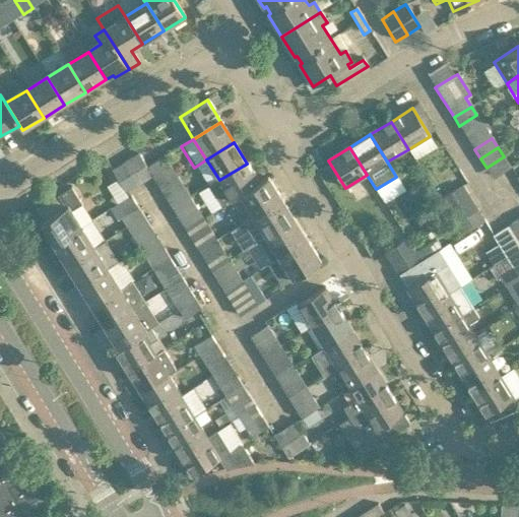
[(133,157),(123,165),(136,187),(147,180),(152,177),(147,168),(139,154),(133,157)]
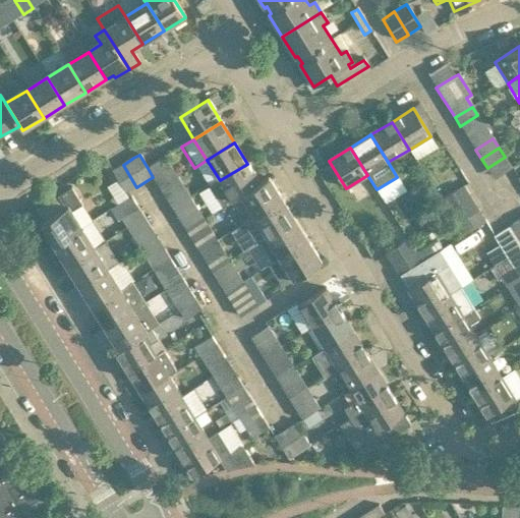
[(165,157),(148,168),(153,177),(160,188),(177,178),(165,157)]
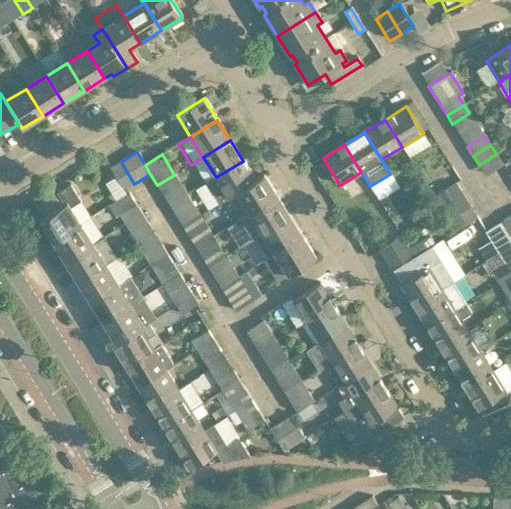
[(203,157),(191,165),(203,185),(216,177),(203,157)]
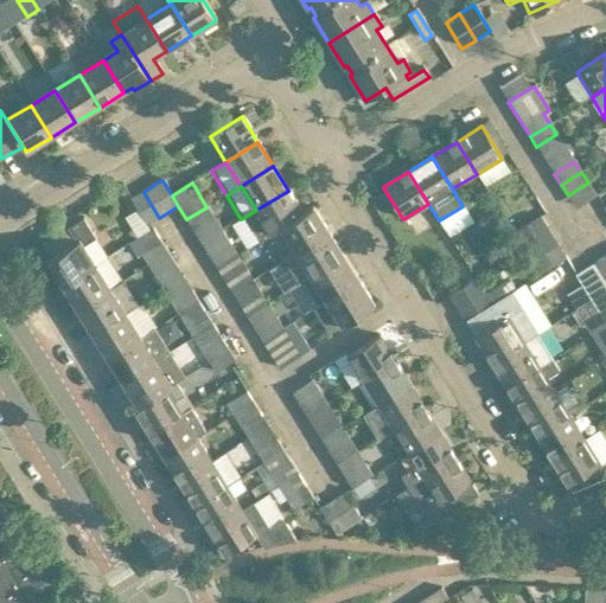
[(304,215),(288,191),(243,218),(259,242),(259,243),(272,236),(270,235),(304,215)]
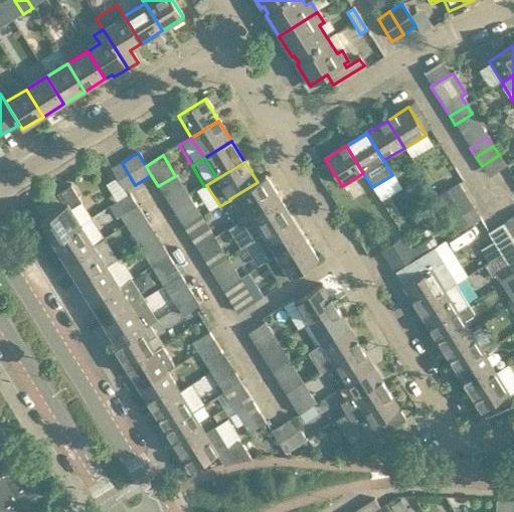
[(122,163),(111,170),(125,191),(127,190),(135,185),(122,163)]
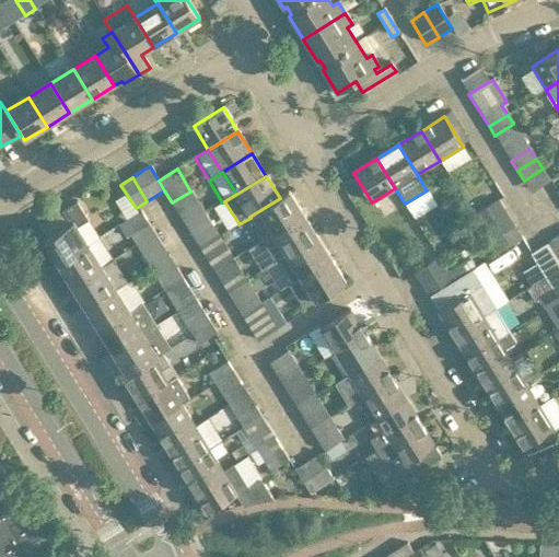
[(198,204),(190,192),(172,202),(179,215),(198,204)]
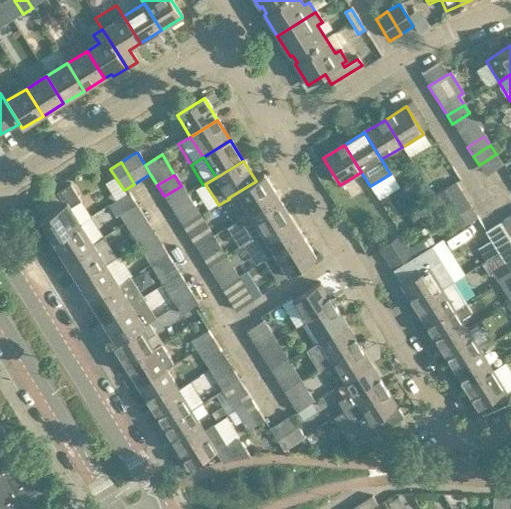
[(244,205),(249,213),(277,196),(264,176),(256,181),(228,198),(229,199),(236,210),(244,205)]
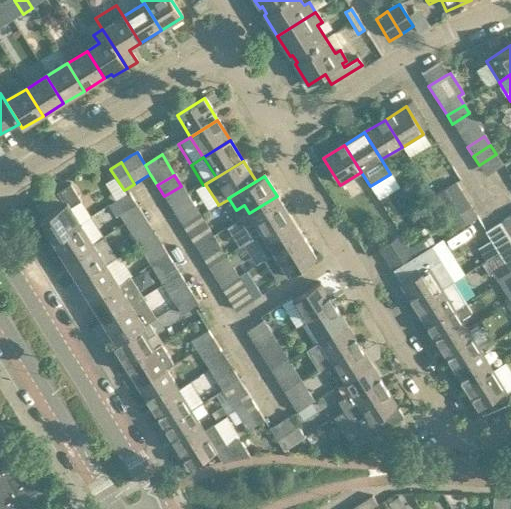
[(113,203),(124,197),(114,181),(104,187),(113,203)]
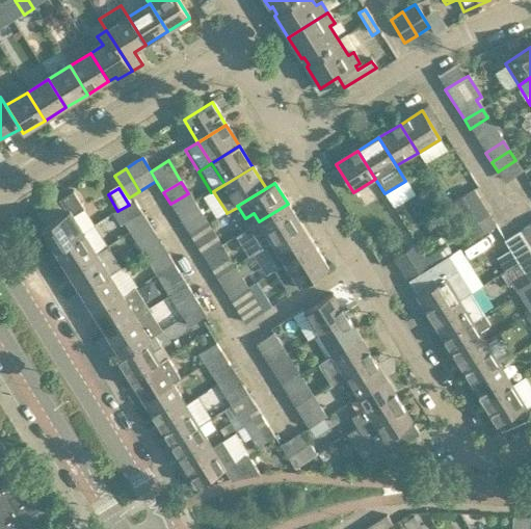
[(215,219),(227,212),(213,191),(203,199),(215,219)]
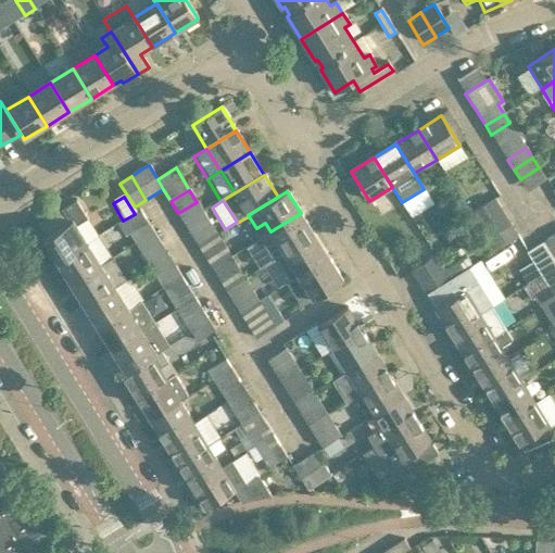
[(503,215),(503,214),(494,200),(470,215),(479,229),(487,241),(511,226),(503,215)]
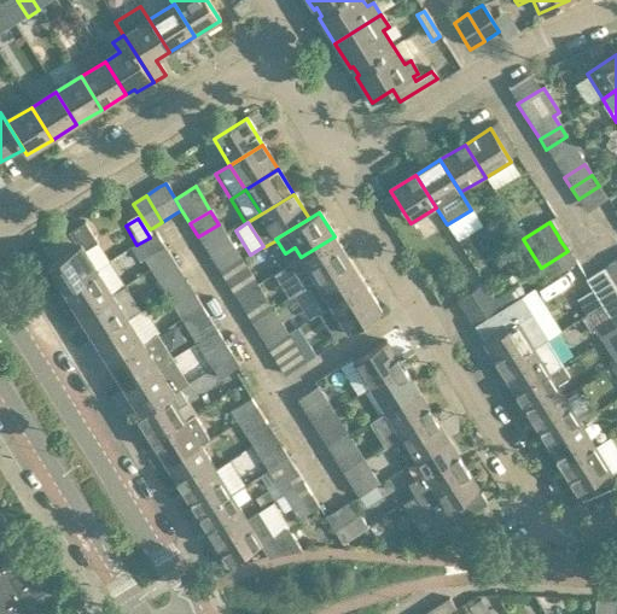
[(47,265),(64,291),(97,270),(85,251),(98,244),(85,223),(69,233),(77,247),(47,265)]
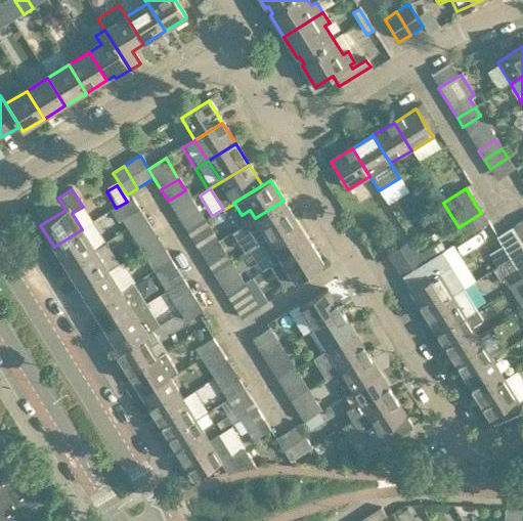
[(168,201),(174,211),(191,200),(185,190),(168,201)]
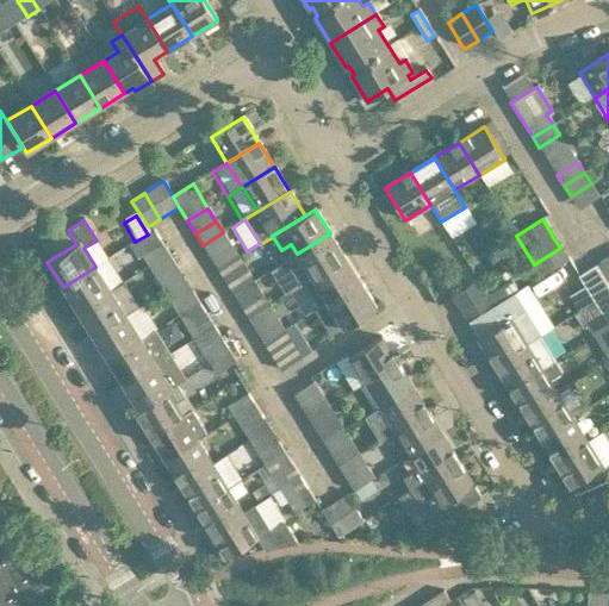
[(135,242),(129,245),(137,260),(142,257),(149,268),(169,255),(162,244),(154,230),(148,235),(135,242)]
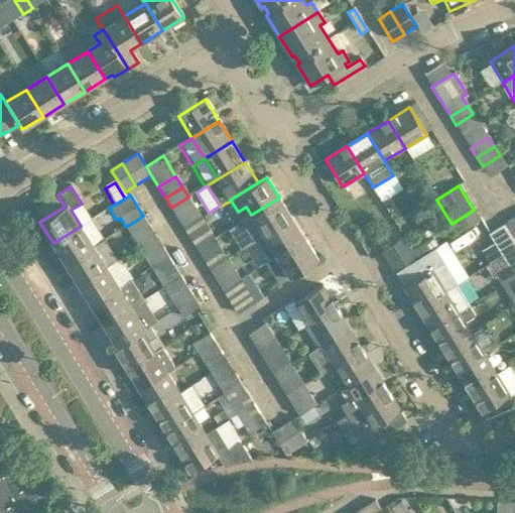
[(171,208),(177,217),(194,207),(188,197),(171,208)]
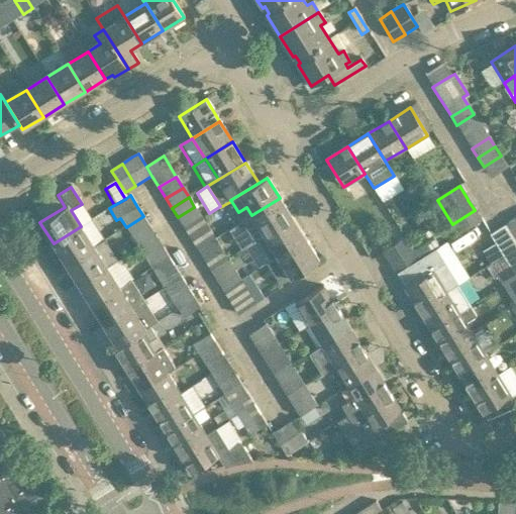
[(254,242),(258,241),(293,219),(280,198),(251,215),(241,222),(254,242)]
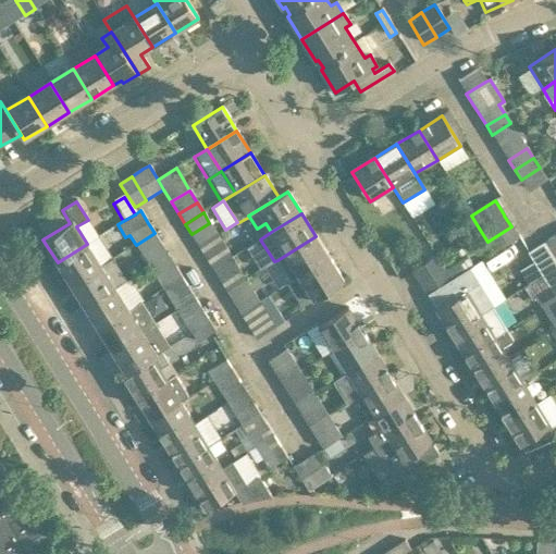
[(192,234),(199,246),(217,235),(209,223),(192,234)]
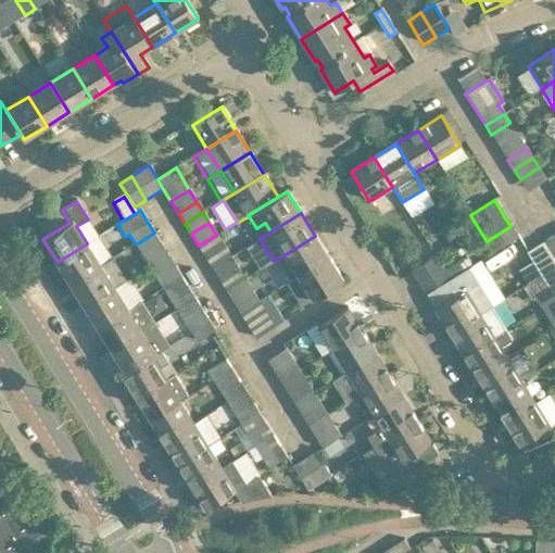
[(518,237),(511,226),(487,241),(494,252),(518,237)]
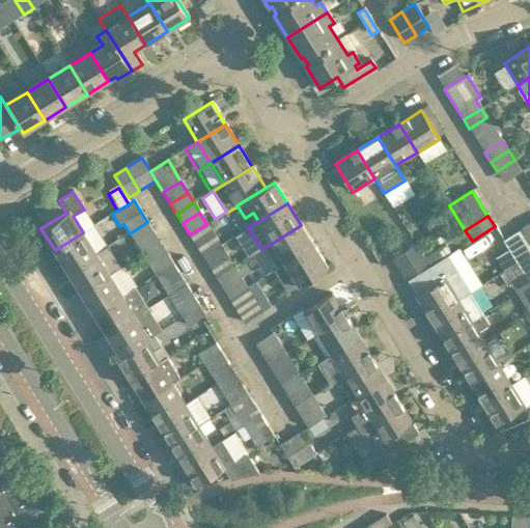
[(130,233),(135,243),(152,231),(147,222),(130,233)]
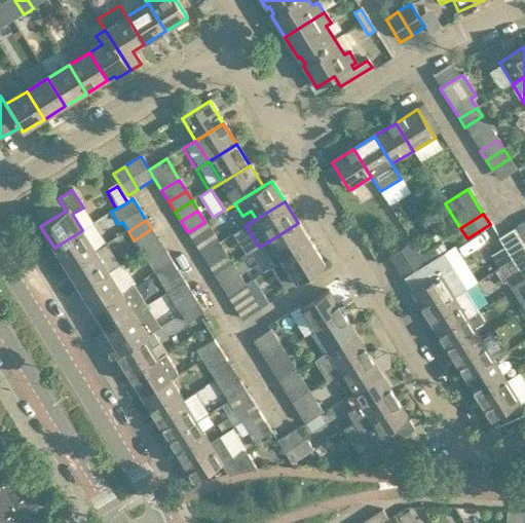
[(212,233),(204,222),(188,232),(195,245),(212,233)]
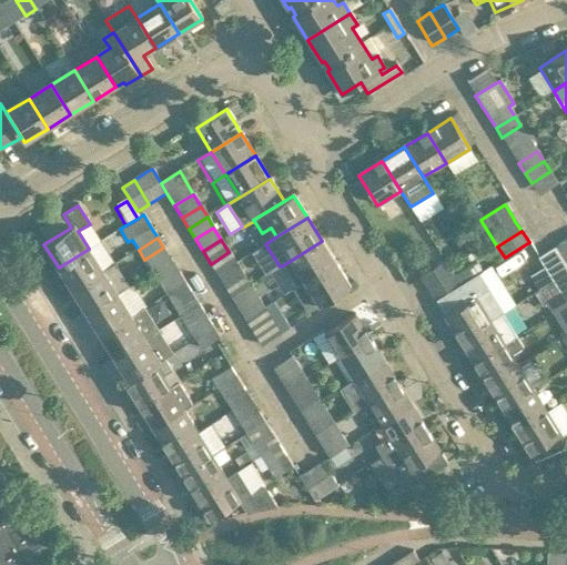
[(322,241),(283,265),(296,288),(305,282),(335,263),(322,241)]
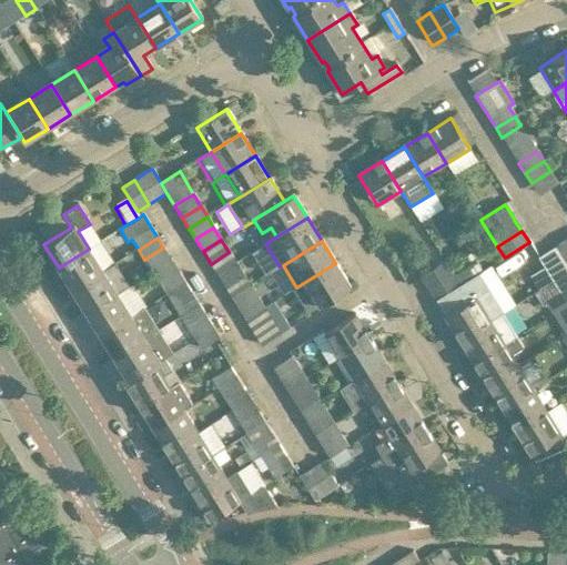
[(539,258),(554,282),(566,272),(566,241),(539,258)]
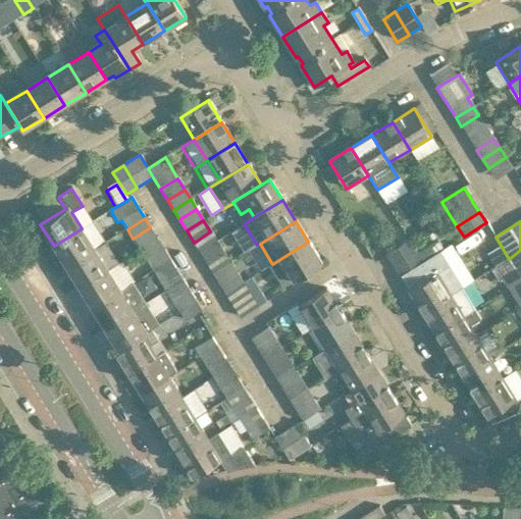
[(82,228),(54,246),(66,267),(95,250),(105,243),(93,222),(82,228)]
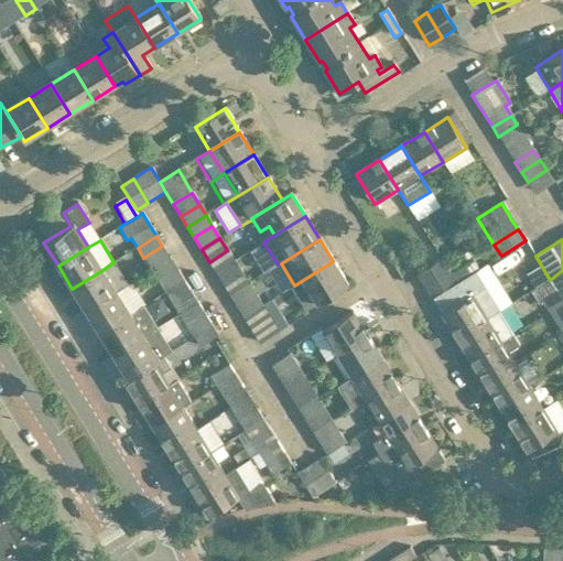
[(264,273),(278,265),(263,243),(247,252),(261,274),(264,273)]
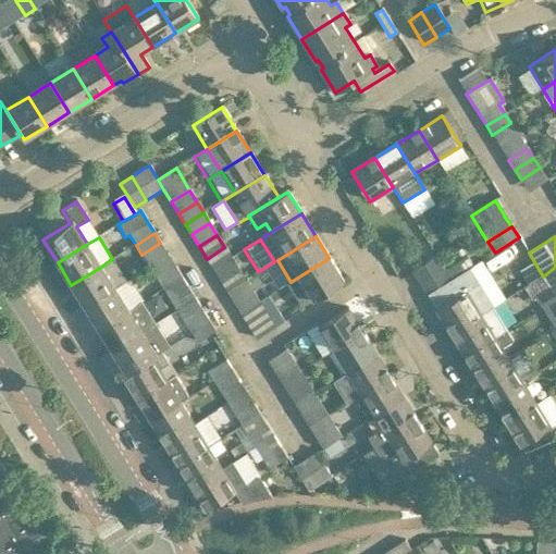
[(168,256),(160,243),(141,255),(150,267),(168,256)]
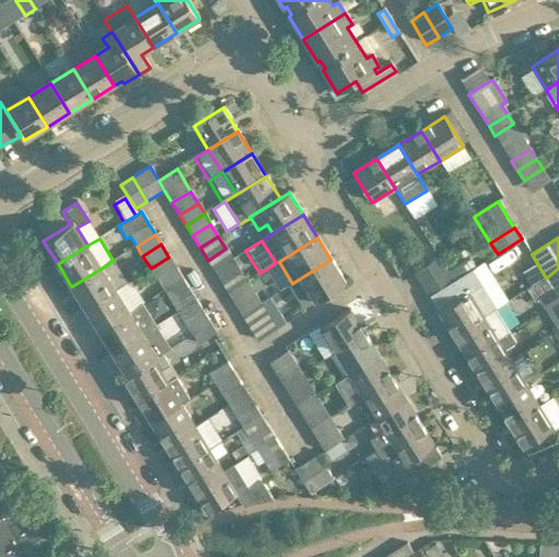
[(232,258),(225,248),(208,260),(214,270),(232,258)]
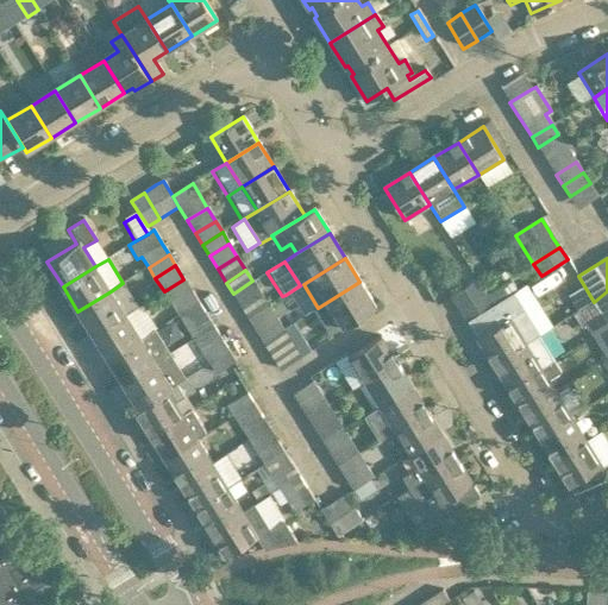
[(490,279),(502,300),(512,295),(515,292),(502,271),(490,279)]
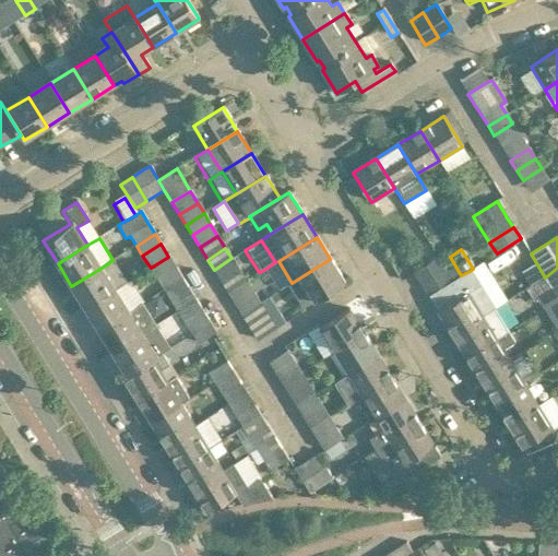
[(168,257),(151,268),(164,291),(182,279),(168,257)]
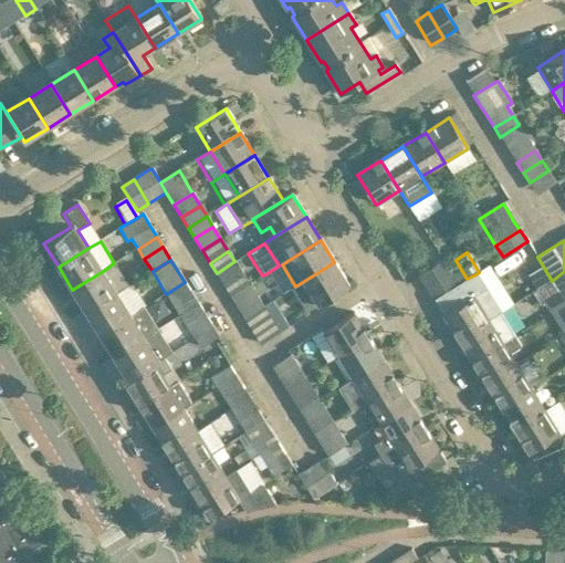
[(217,273),(222,283),(241,272),(234,261),(217,273)]
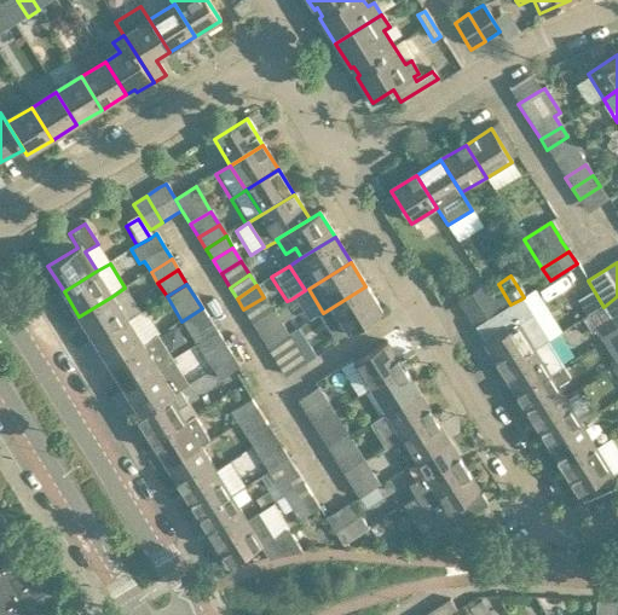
[(492,299),(485,285),(458,302),(466,315),(492,299)]
